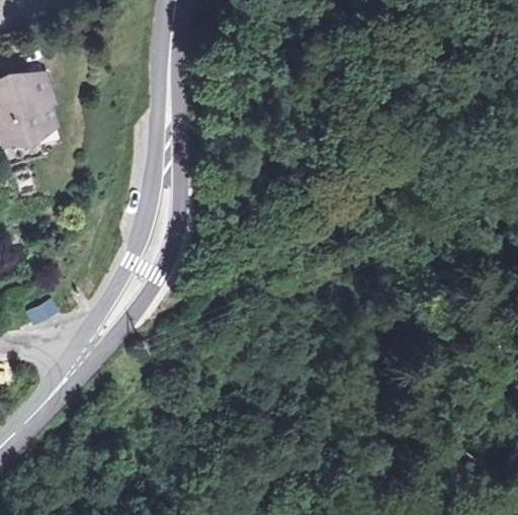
[(0,75),(0,132),(8,131),(23,138),(28,125),(54,118),(47,97),(54,95),(46,68),(20,75),(6,67),(0,75)]
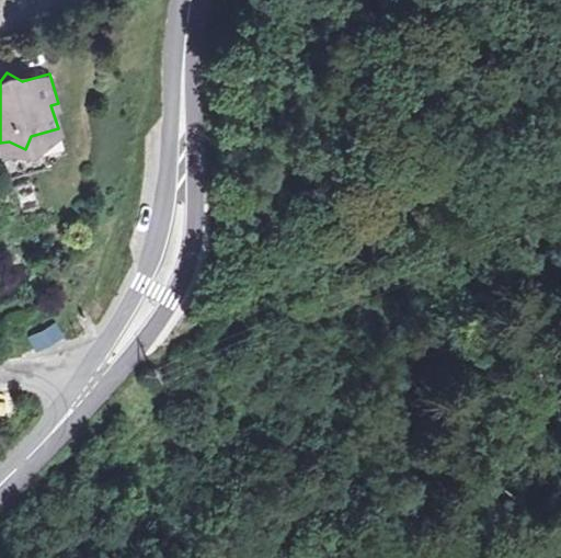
[(0,143),(0,175),(42,164),(38,151),(63,145),(58,128),(31,136),(25,149),(9,141),(0,143)]
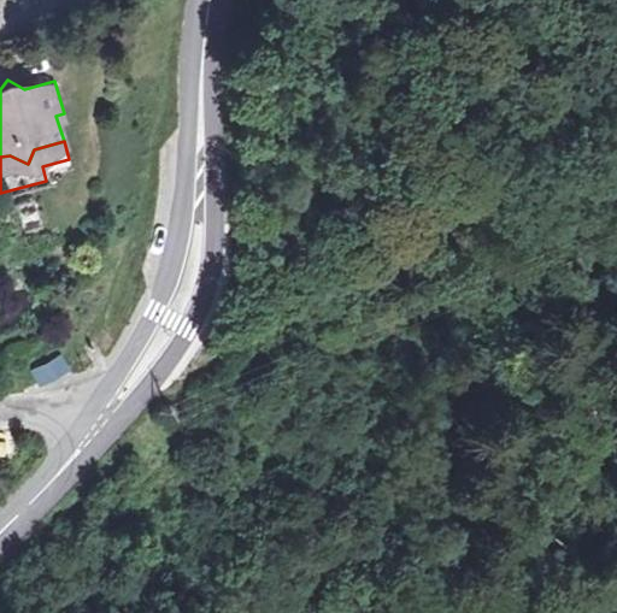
[(17,206),(25,235),(43,230),(36,201),(17,206)]
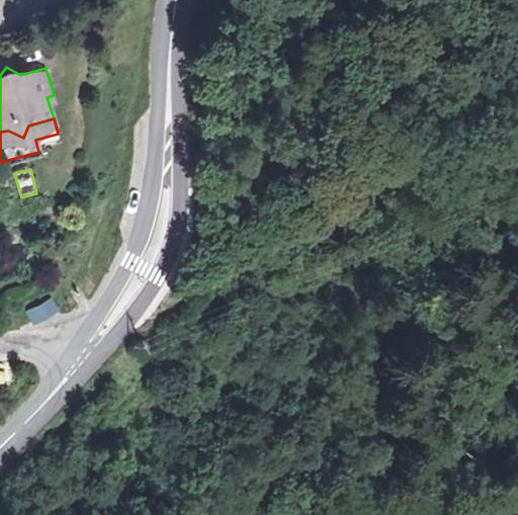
[(51,303),(41,307),(48,320),(57,315),(51,303)]
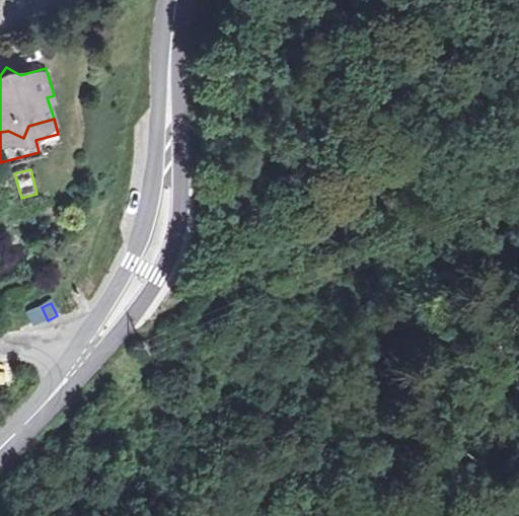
[(48,320),(42,307),(27,314),(33,326),(48,320)]
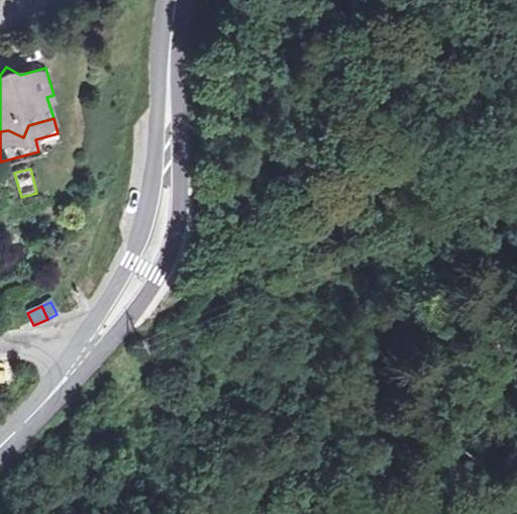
All buildings are outlined.
